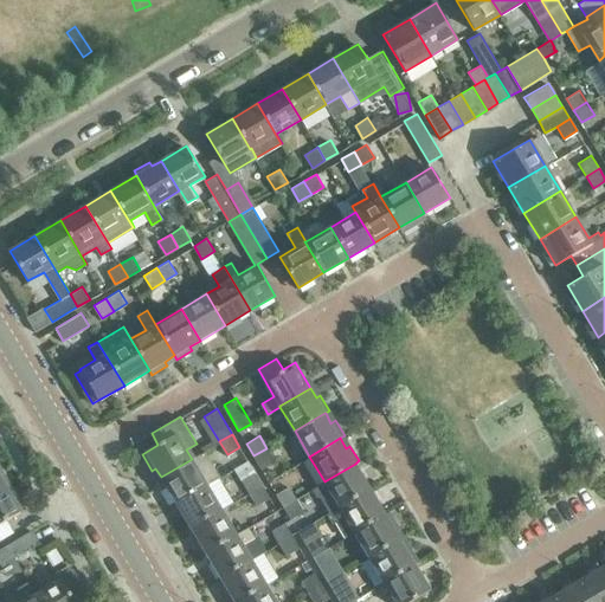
[(261,468),(274,460),(266,448),(253,455),(261,468)]
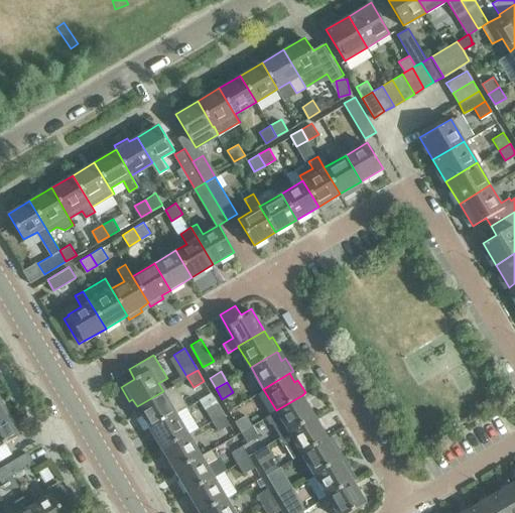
[(173,384),(163,391),(137,406),(149,427),(175,412),(186,405),(173,384)]
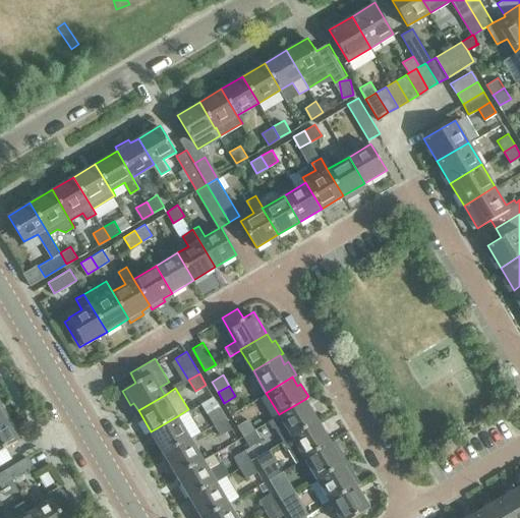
[(318,420),(305,399),(279,414),(268,420),(272,426),(276,427),(278,426),(285,439),(281,442),(318,420)]
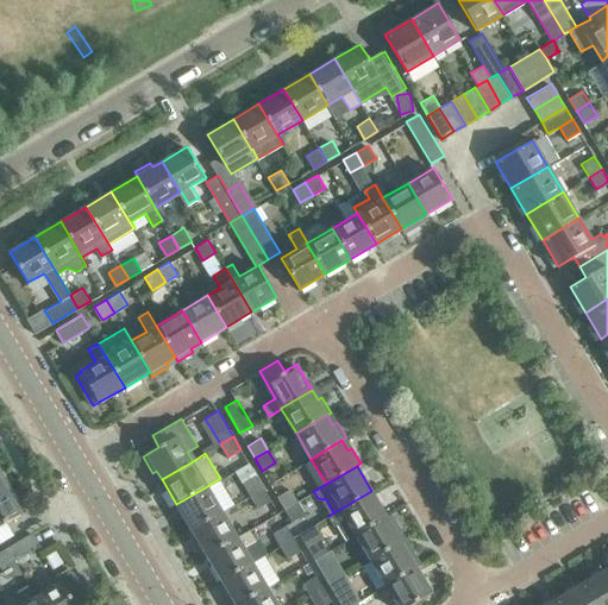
[(251,495),(264,487),(256,474),(243,483),(251,495)]
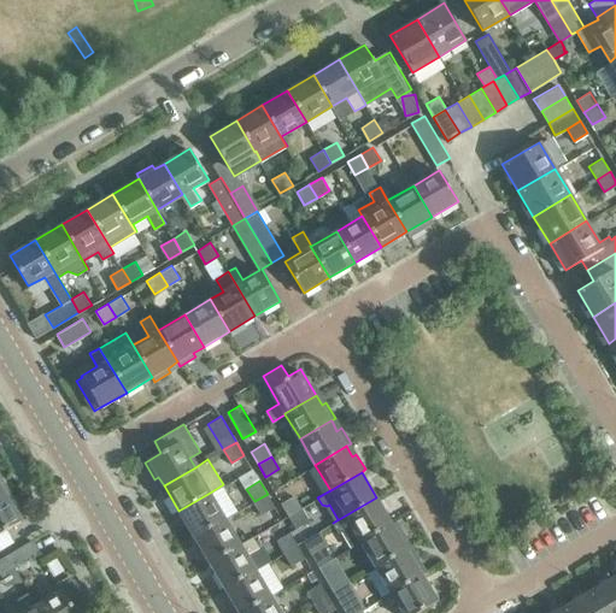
[(179,511),(194,536),(226,518),(210,493),(179,511)]
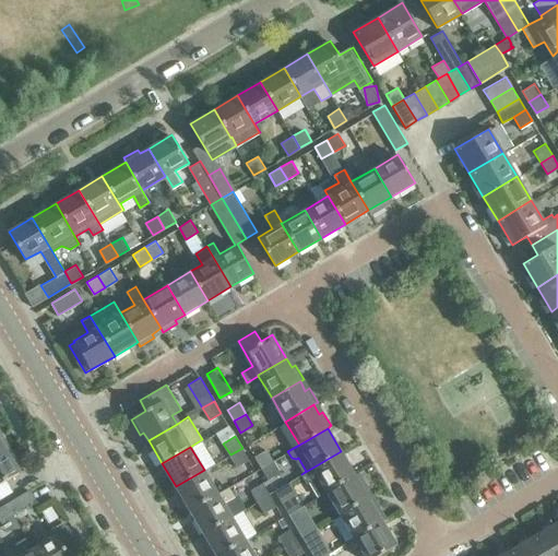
[(11,458),(6,448),(0,451),(0,482),(23,469),(15,456),(11,458)]
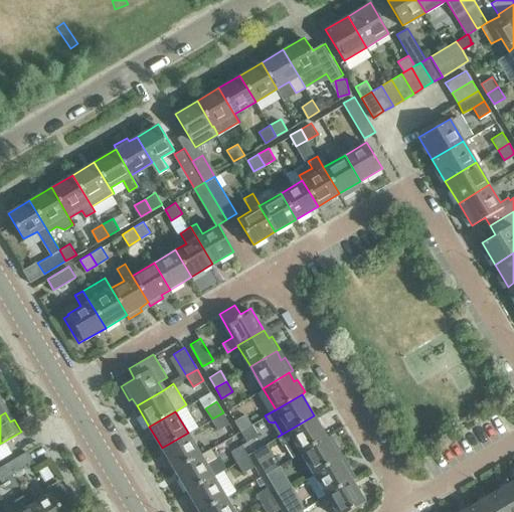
[(218,430),(229,422),(223,412),(212,418),(218,430)]
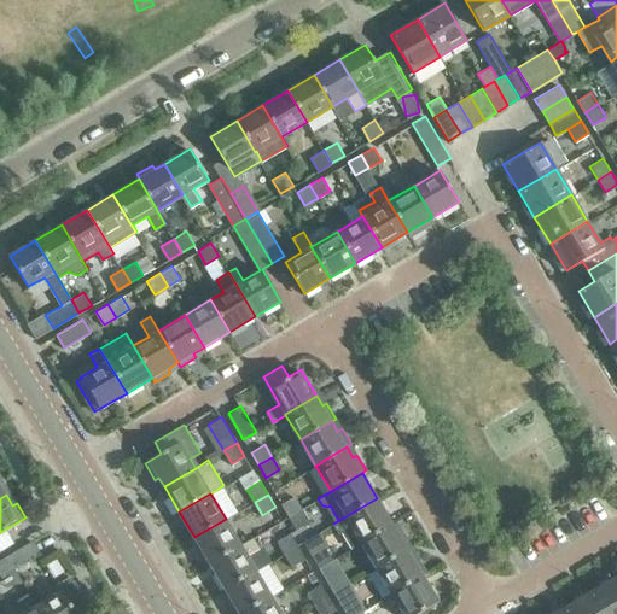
[(289,515),(302,508),(295,496),(281,503),(289,515)]
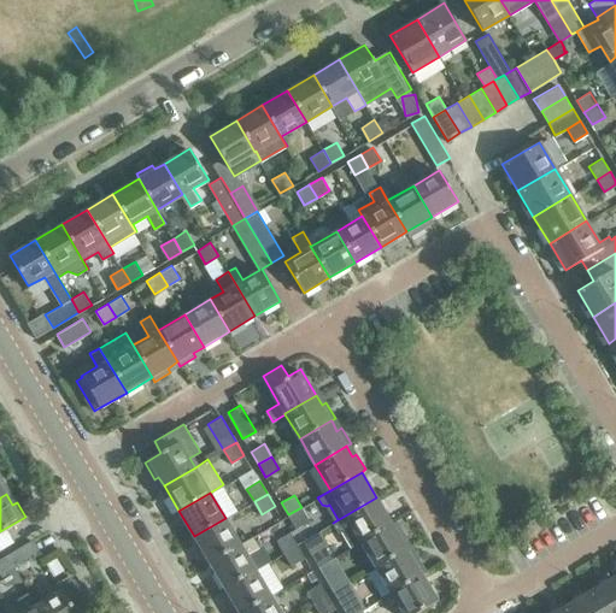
[(361,541),(392,523),(376,497),(333,523),(338,532),(344,529),(353,546),(361,541)]
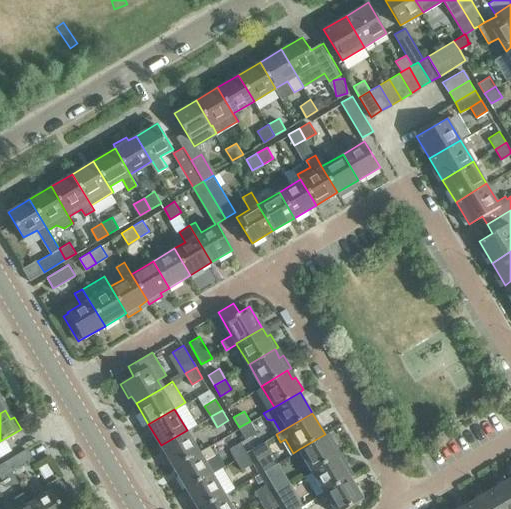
[(245,438),(256,432),(250,421),(239,427),(245,438)]
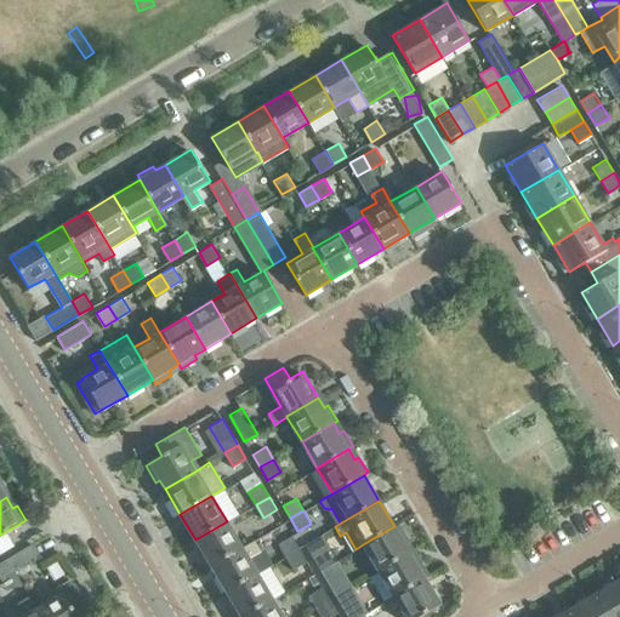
[(227,521),(195,540),(211,566),(255,540),(242,547),(227,521)]
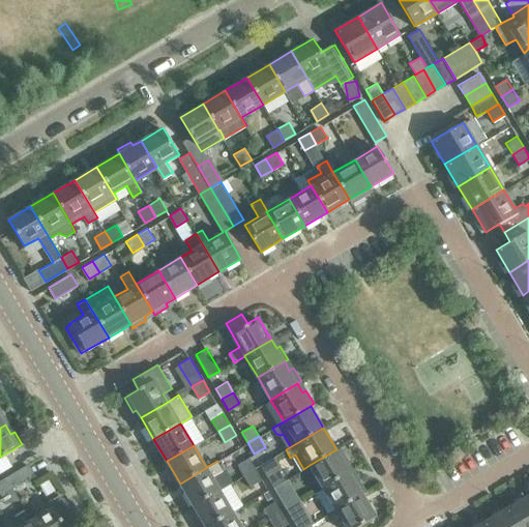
[(342,458),(336,449),(310,465),(323,488),(350,471),(349,471),(353,469),(345,456),(342,458)]
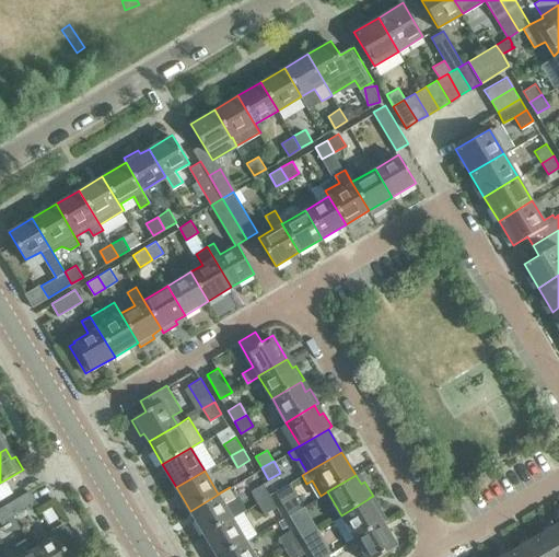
[(258,501),(270,495),(263,483),(252,490),(258,501)]
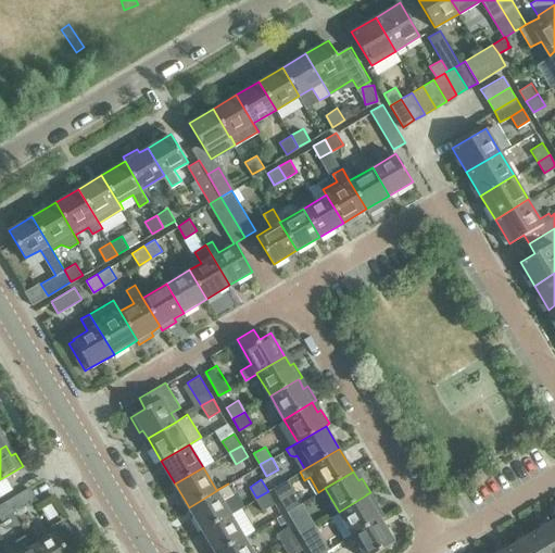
[(189,507),(202,530),(230,513),(223,500),(234,493),(228,484),(189,507)]
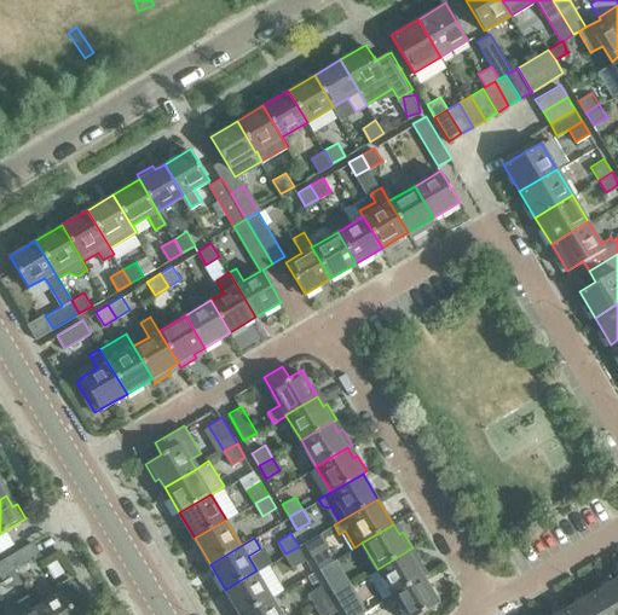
[(15,569),(40,553),(33,540),(7,556),(15,569)]
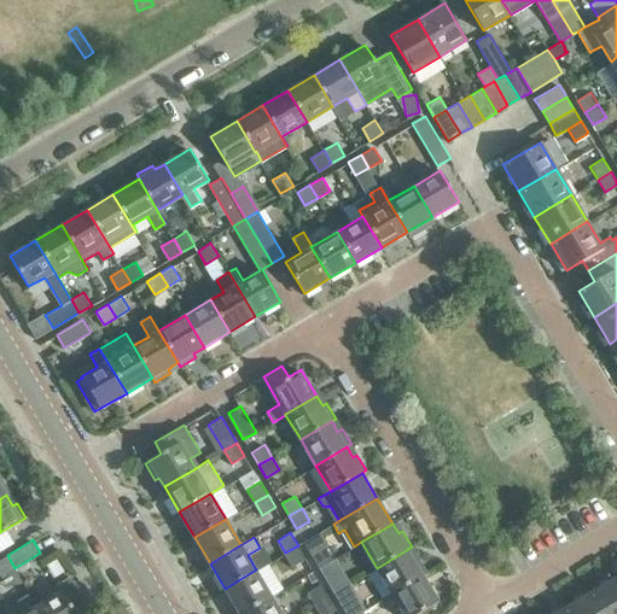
[(292,566),(306,559),(298,545),(285,553),(292,566)]
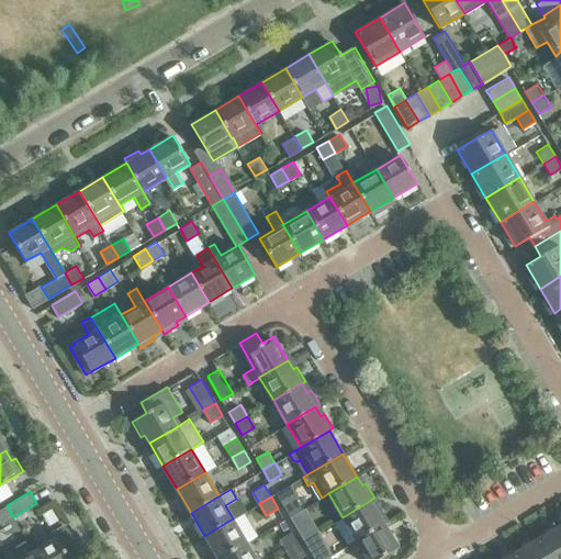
[(290,516),(302,509),(295,498),(283,504),(290,516)]
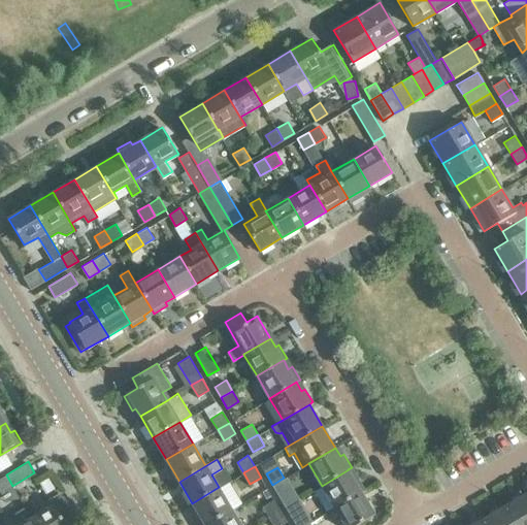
[(349,469),(322,486),(334,507),(361,492),(361,491),(364,489),(356,474),(353,477),(349,469)]
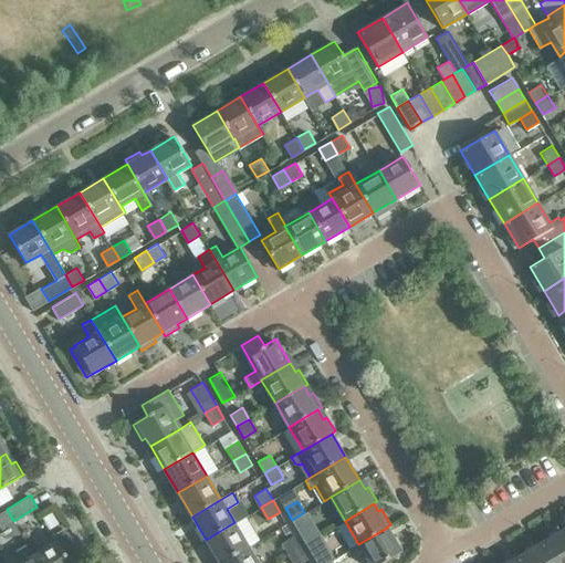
[(0,525),(1,528),(13,521),(7,509),(0,512),(0,525)]
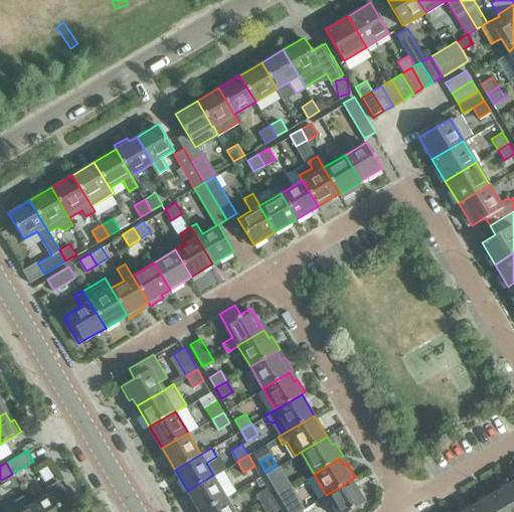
[(273,483),(283,477),(277,466),(266,473),(273,483)]
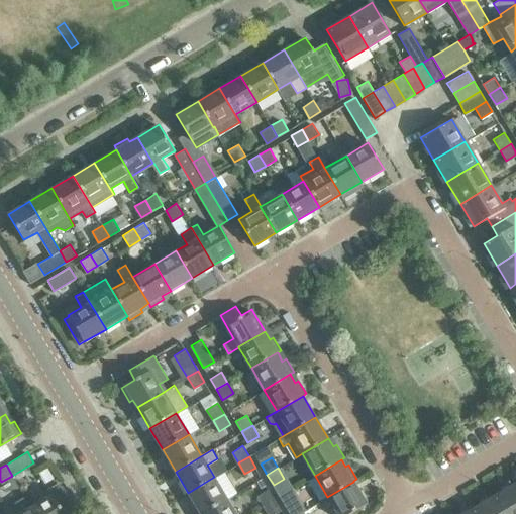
[(214,477),(188,493),(200,513),(201,513),(227,499),(214,477)]
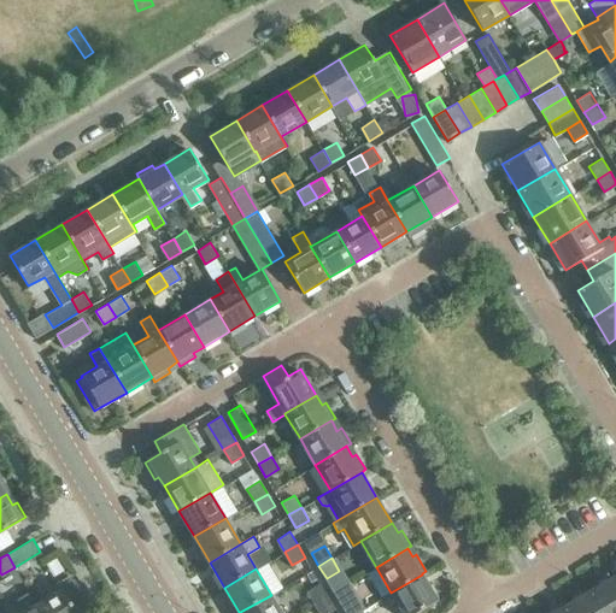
[(76,612),(74,607),(86,600),(71,575),(57,583),(60,589),(37,603),(42,612),(76,612)]
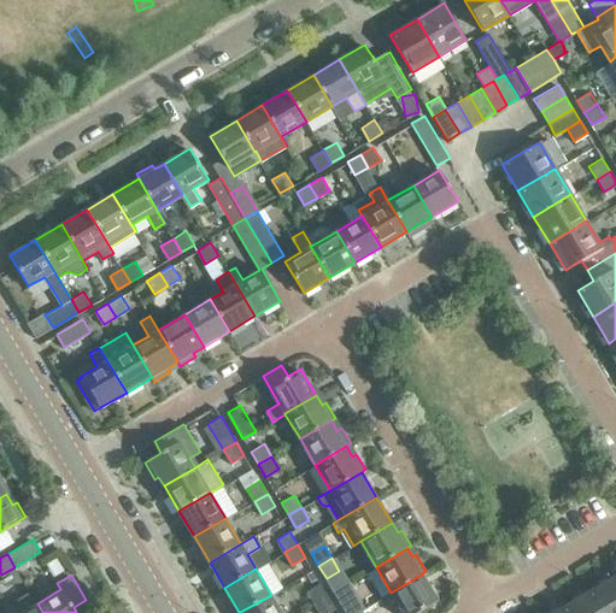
[(422,575),(391,593),(403,612),(414,612),(438,600),(422,575)]
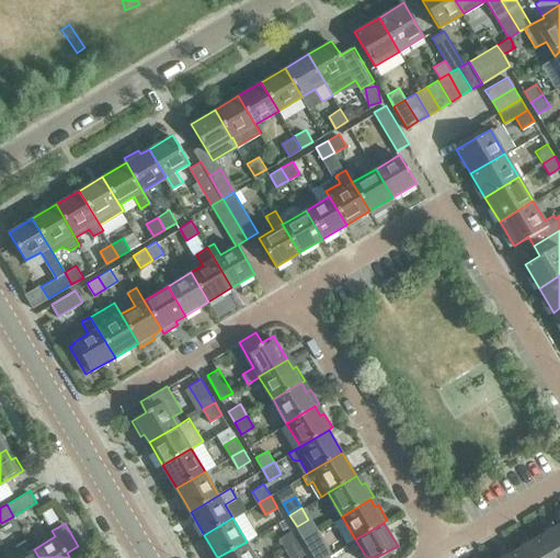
[(559,523),(538,536),(551,557),(559,557),(559,523)]
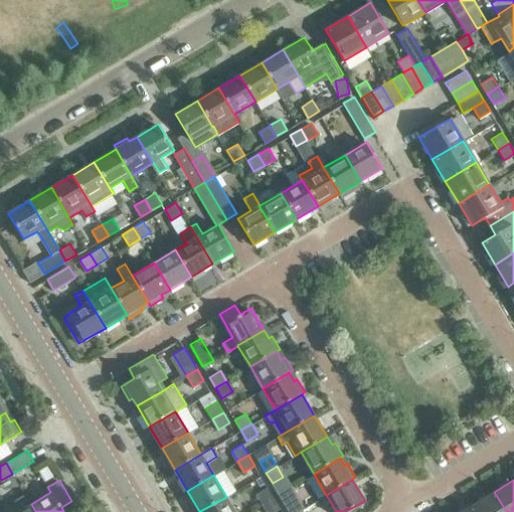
[(263,504),(274,497),(268,487),(257,493),(263,504)]
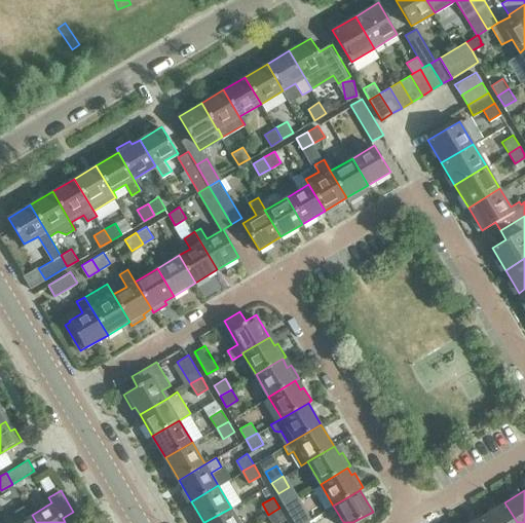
[(486,522),(517,522),(504,502),(482,516),(486,522)]
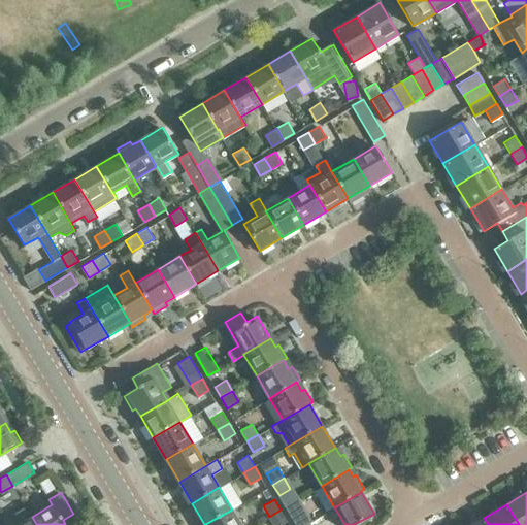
[(36,524),(32,517),(31,517),(25,506),(3,519),(6,524),(36,524)]
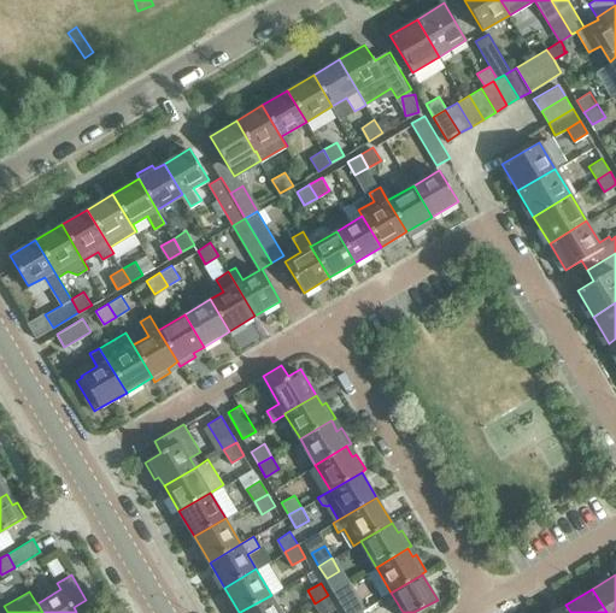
[(392,594),(368,605),(371,612),(399,612),(400,612),(392,594)]
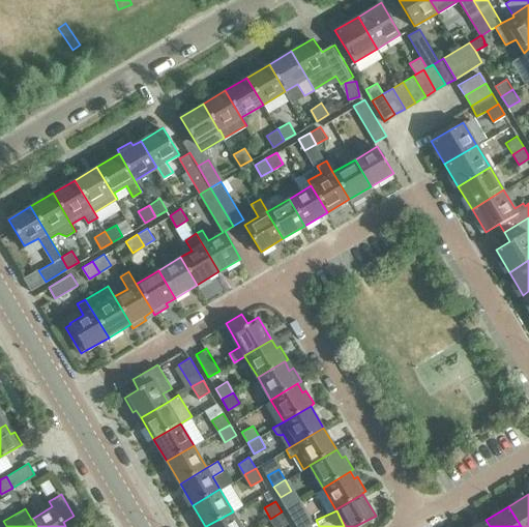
[(241,526),(233,511),(206,526),(241,526)]
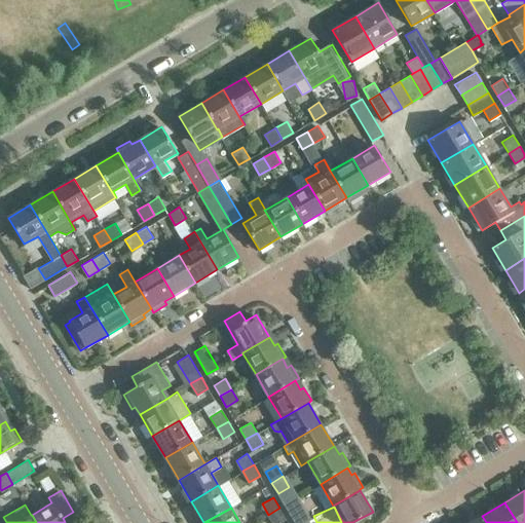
[(272,522),(278,522),(286,519),(279,508),(268,515),(272,522)]
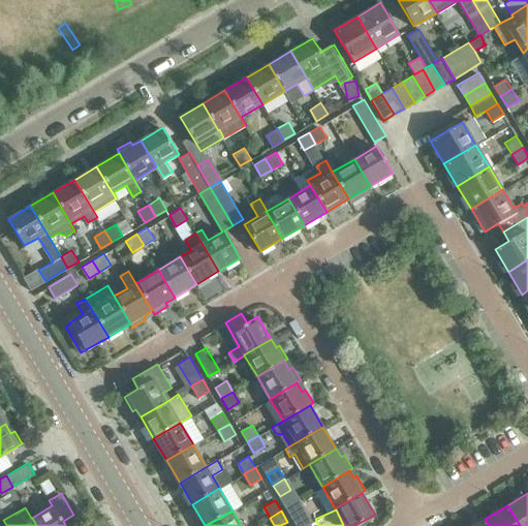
[(297,525),(305,525),(310,523),(304,512),(292,519),(297,525)]
